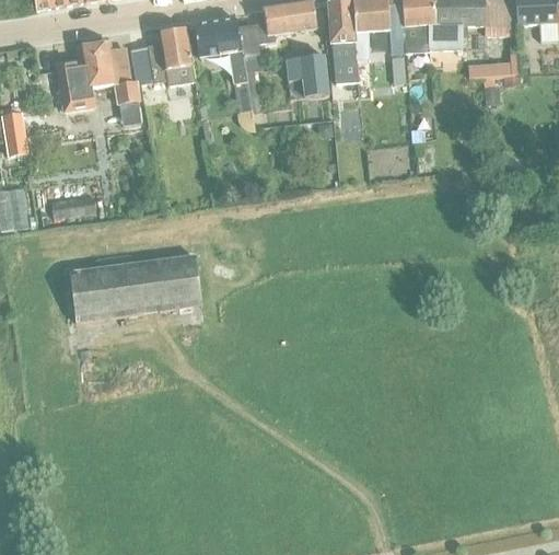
[(35,0),(36,10),(84,1),(84,0),(35,0)]
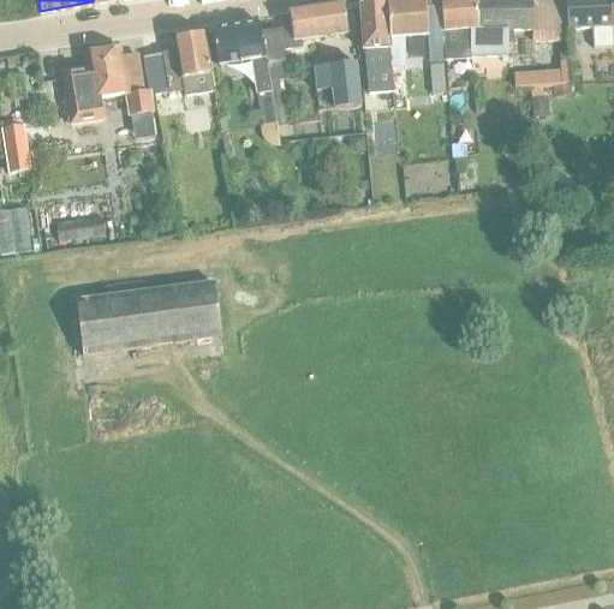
[(293,23),(263,28),(278,119),(278,121),(287,120),(280,76),(288,75),(285,59),(286,58),(285,47),(303,43),(302,36),(349,28),(344,0),(291,9),(293,23)]
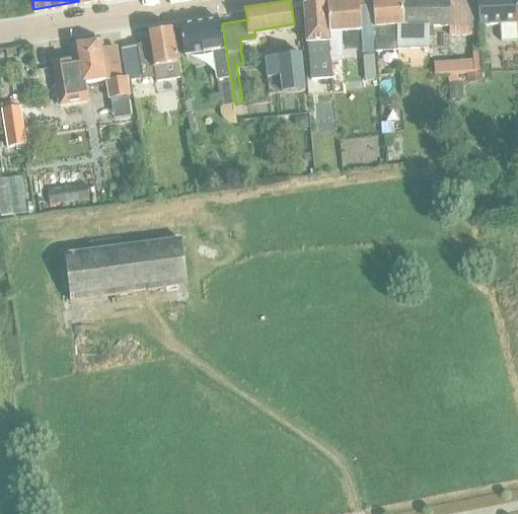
[(331,63),(326,0),(303,0),(306,39),(308,39),(311,75),(331,74),(330,63),(331,63)]
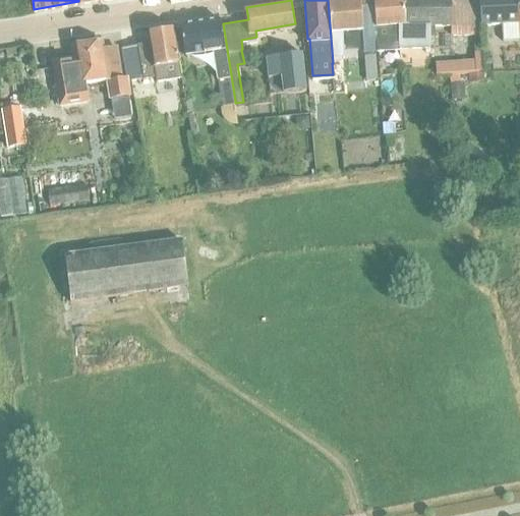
[(328,0),(333,63),(341,63),(343,54),(345,53),(344,27),(363,26),(364,49),(378,48),(372,0),(328,0)]
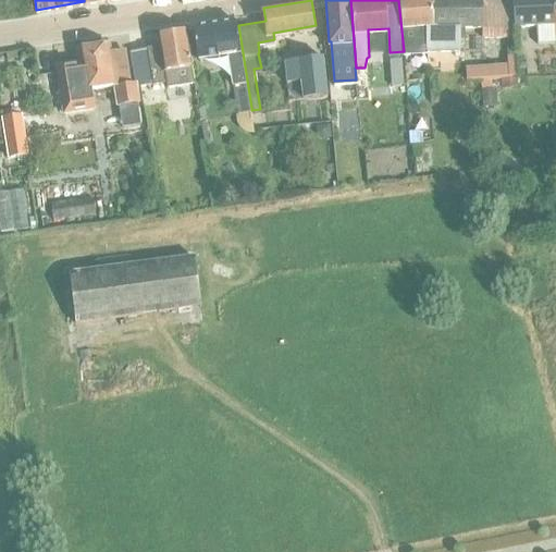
[(398,0),(404,51),(428,49),(424,24),(431,23),(429,0),(398,0)]
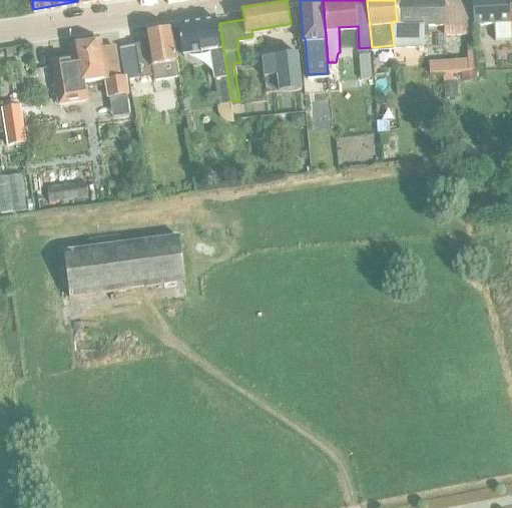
[(395,0),(397,21),(391,22),(394,45),(394,44),(424,44),(424,21),(444,21),(444,31),(475,31),(474,22),(472,0),(395,0)]
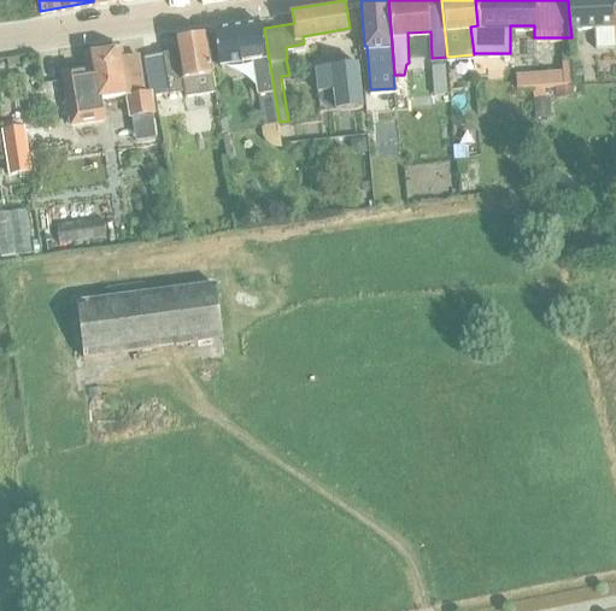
[(568,0),(570,27),(598,25),(599,45),(605,43),(615,43),(615,7),(614,0),(568,0)]
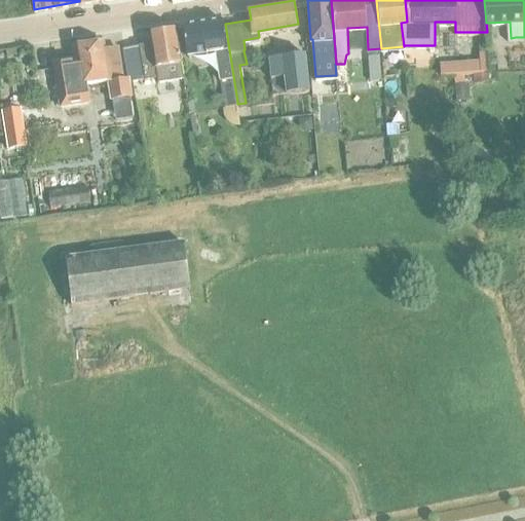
[(237,102),(225,24),(224,16),(183,23),(187,52),(217,47),(225,104),(225,106),(225,108),(226,113),(228,116),(230,119),(232,120),(234,120),(238,121),(240,121),(237,104),(237,102)]
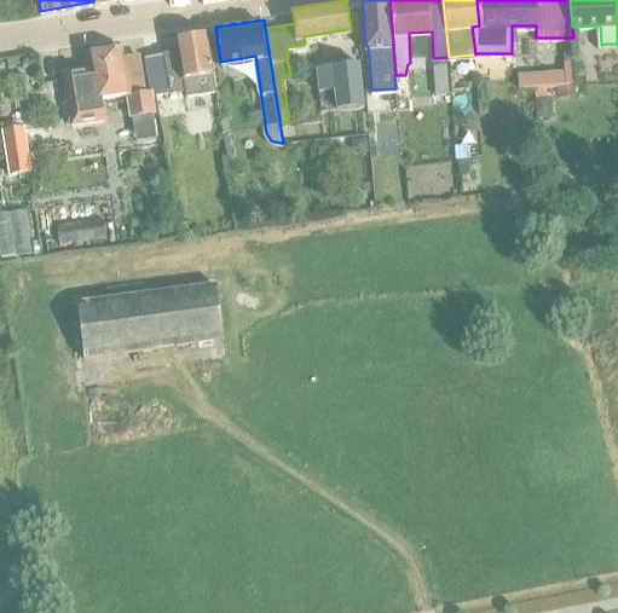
[(146,53),(152,91),(152,92),(157,91),(169,90),(169,91),(185,87),(186,93),(217,88),(207,33),(208,32),(204,32),(201,29),(192,30),(189,34),(178,36),(179,47),(165,50),(165,51),(146,53)]
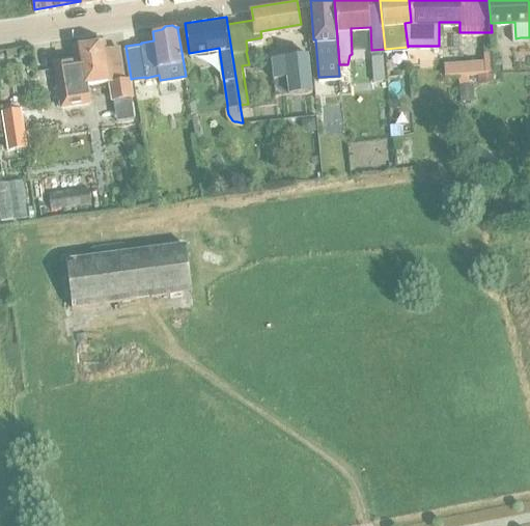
[(105,37),(74,43),(76,56),(54,59),(61,103),(90,99),(89,94),(87,81),(109,78),(112,98),(137,93),(135,78),(131,79),(131,78),(128,78),(122,44),(106,46),(105,37)]
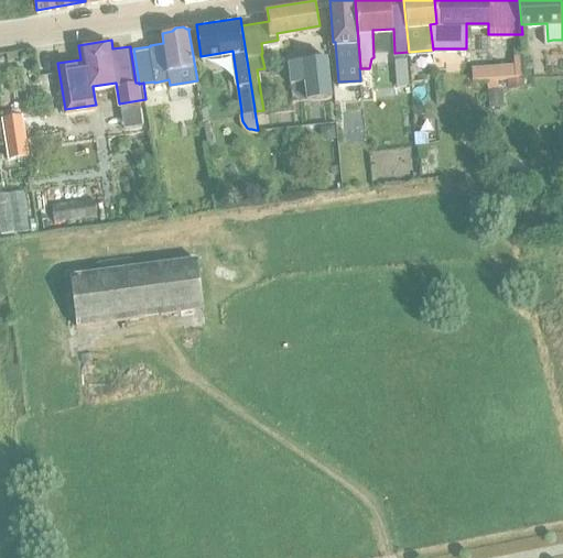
[(31,45),(0,52),(0,72),(9,110),(31,106),(25,85),(40,81),(31,45)]
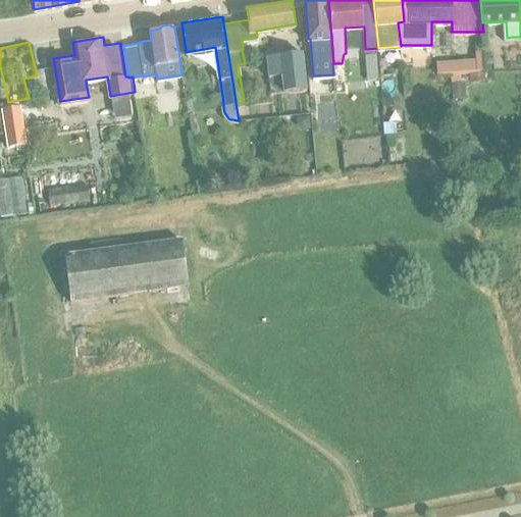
[(268,54),(271,91),(307,87),(303,50),(268,54)]
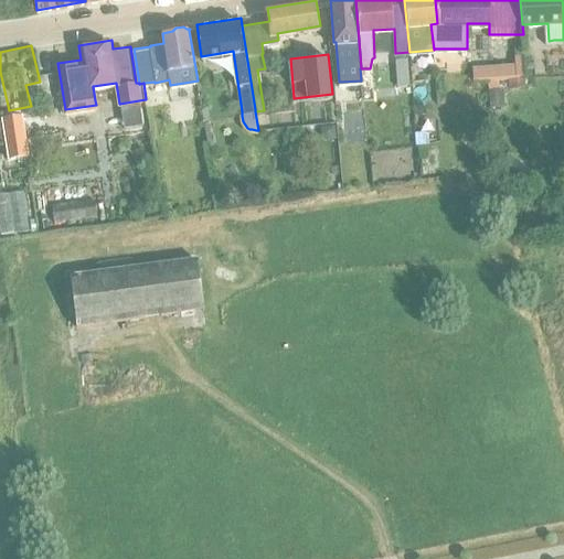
[(474,78),(524,74),(523,54),(515,54),(515,62),(472,65),(474,78)]
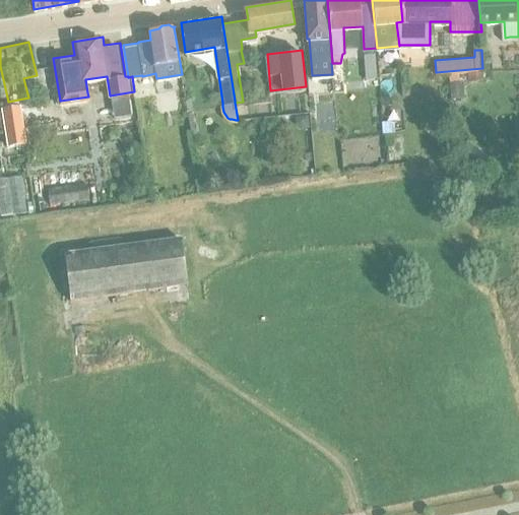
[(2,118),(5,117),(9,143),(31,140),(29,127),(23,128),(20,106),(0,109),(2,118)]
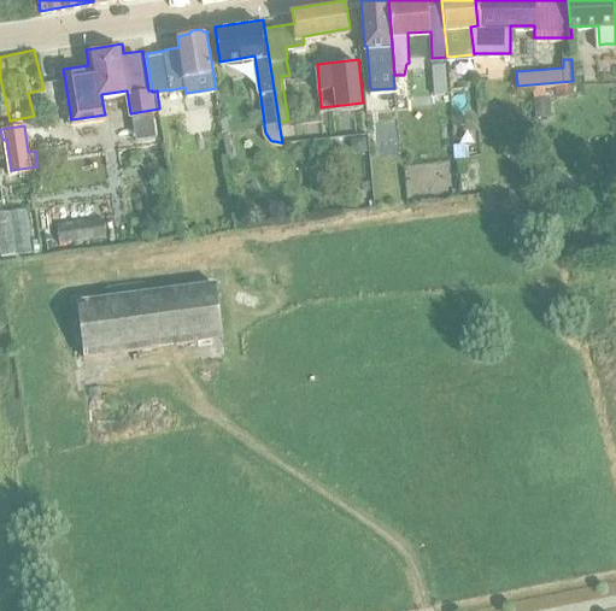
[(0,230),(3,251),(31,247),(25,201),(0,204),(0,230)]
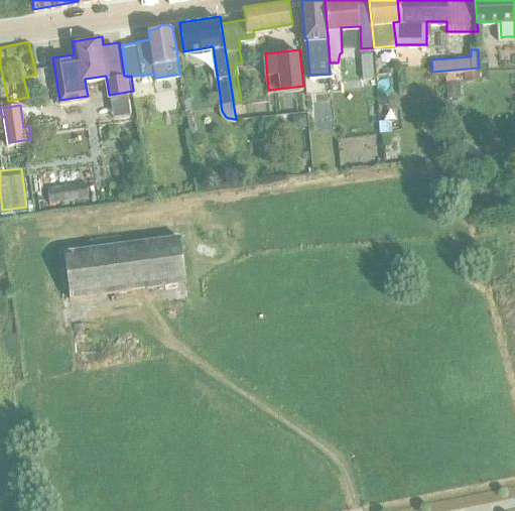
[(47,184),(49,200),(89,194),(87,179),(47,184)]
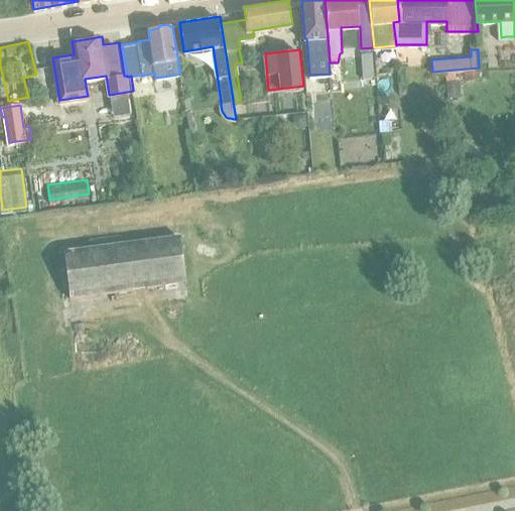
[(66,250),(72,295),(187,279),(181,234),(66,250)]
